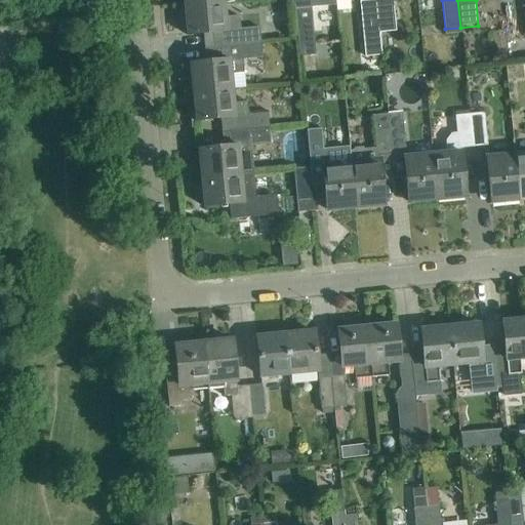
[(375,3),(379,36),(396,34),(393,1),(375,3)]
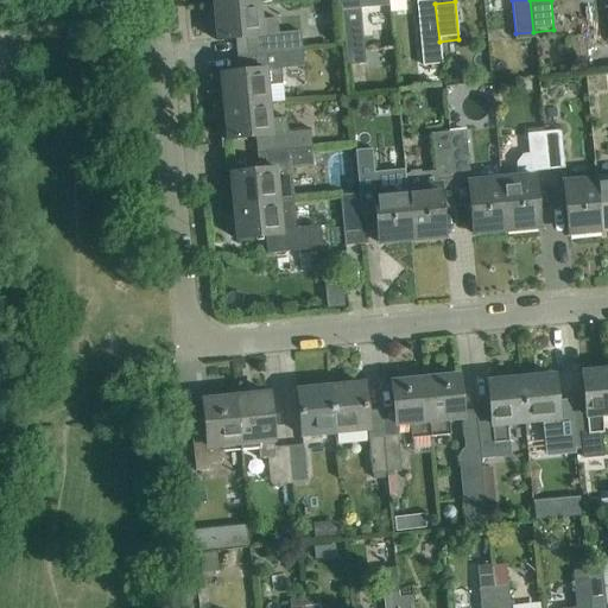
[(259,4),(214,8),(216,42),(246,38),(247,55),(302,50),(301,32),(279,33),(277,18),(261,20),(259,4)]
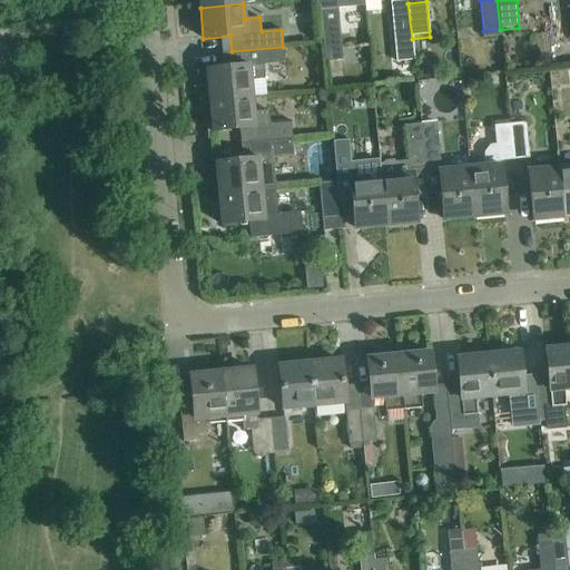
[(412,39),(408,3),(392,6),(397,65),(414,64),(412,39)]
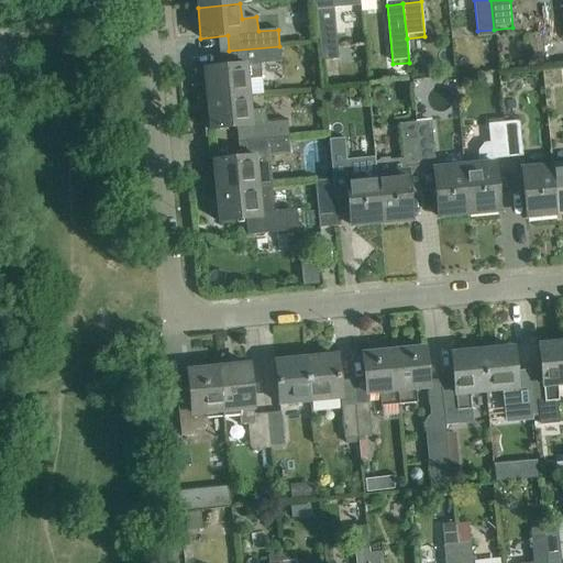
[(319,39),(335,36),(333,11),(316,12),(319,39)]
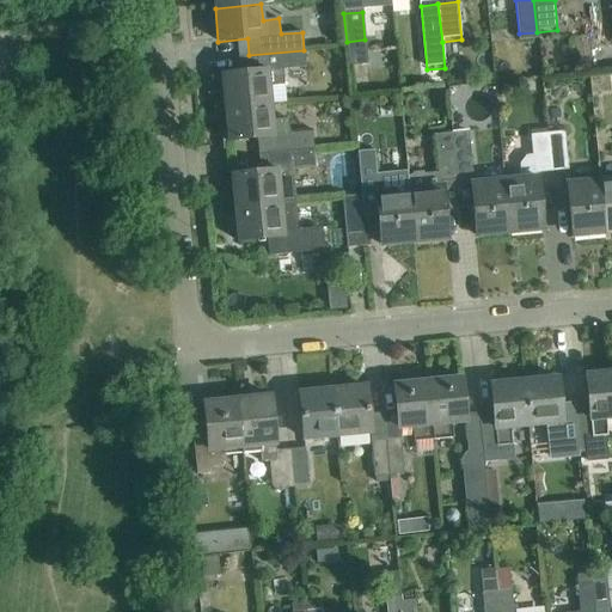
[(368,13),(369,37),(393,36),(392,12),(368,13)]
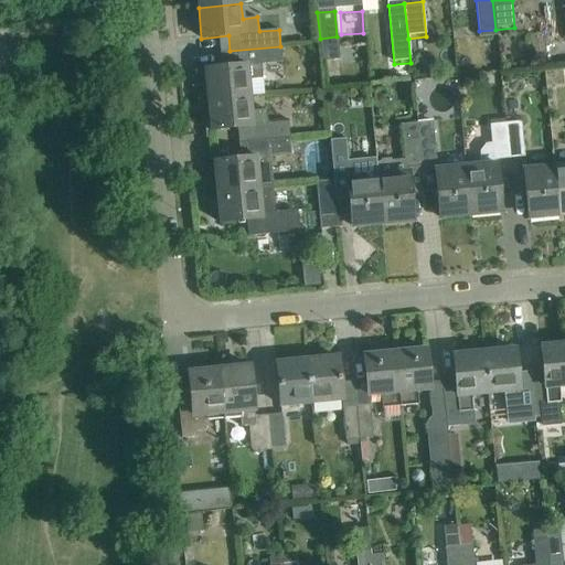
[(337,36),(320,39),(322,65),(339,63),(337,36)]
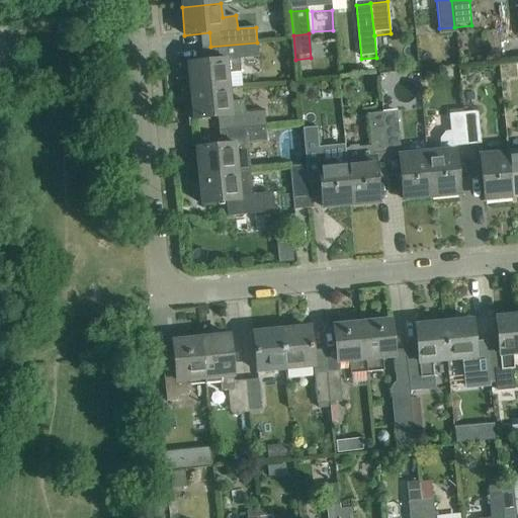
[(257,42),(210,47),(212,61),(187,64),(190,91),(230,87),(227,61),(258,57),(257,42)]
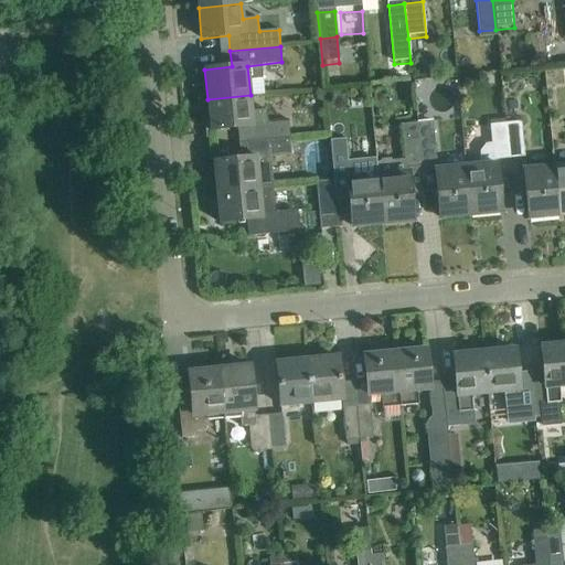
[(252,110),(251,95),(208,99),(211,130),(237,128),(240,144),(289,138),(288,121),(268,124),(267,109),(252,110)]
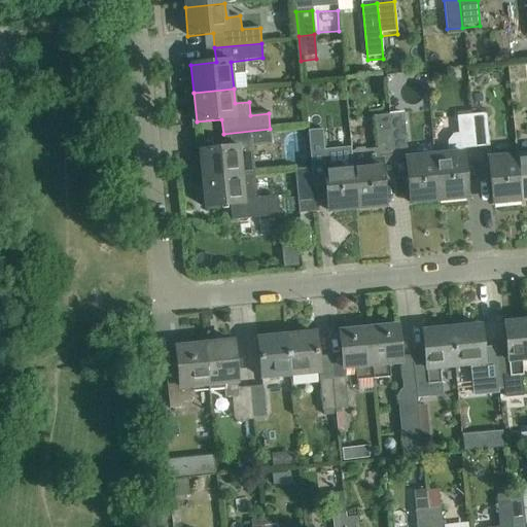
[(486,113),(471,114),(475,147),(489,146),(486,113)]
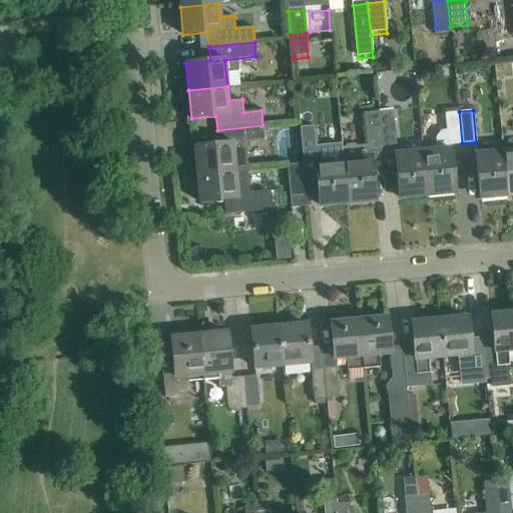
[(382,150),(379,119),(378,111),(365,112),(368,151),(382,150)]
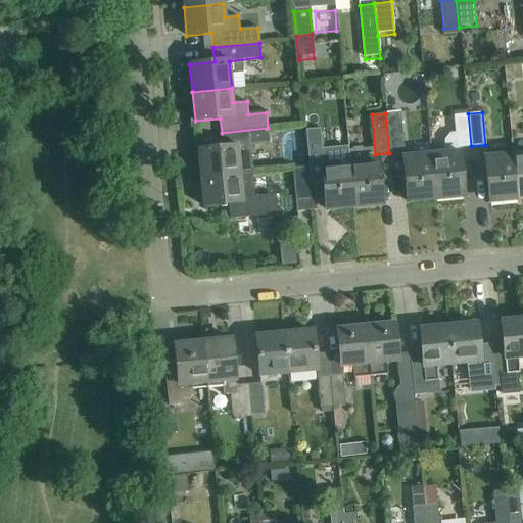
[(471,146),(468,113),(454,115),(457,147),(471,146)]
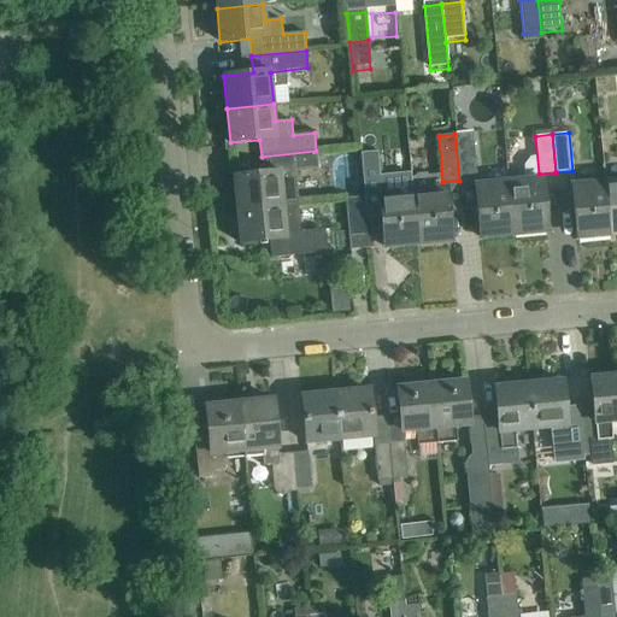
[(472,142),(456,144),(459,181),(476,180),(472,142)]
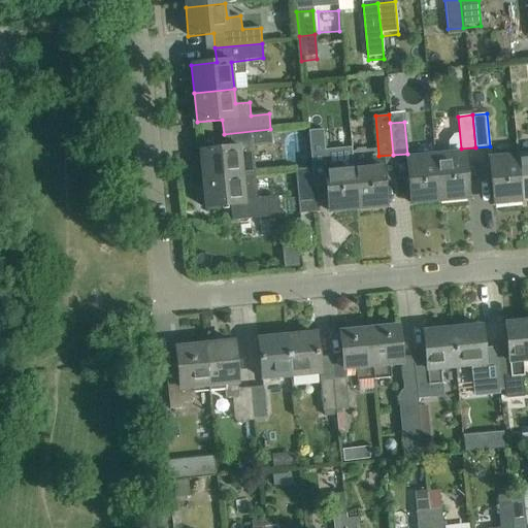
[(270,129),(224,134),(225,149),(199,151),(202,179),(256,174),(253,146),(272,144),(270,129)]
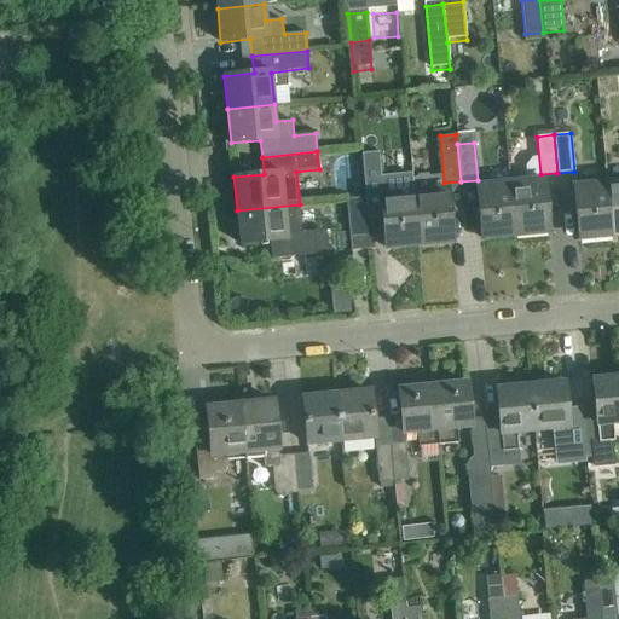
[(382,190),(379,152),(360,154),(364,191),(382,190)]
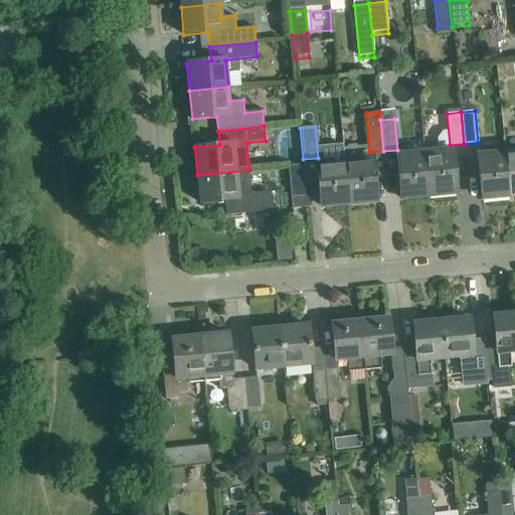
[(342,144),(317,147),(318,156),(318,158),(318,162),(343,160),(342,144)]
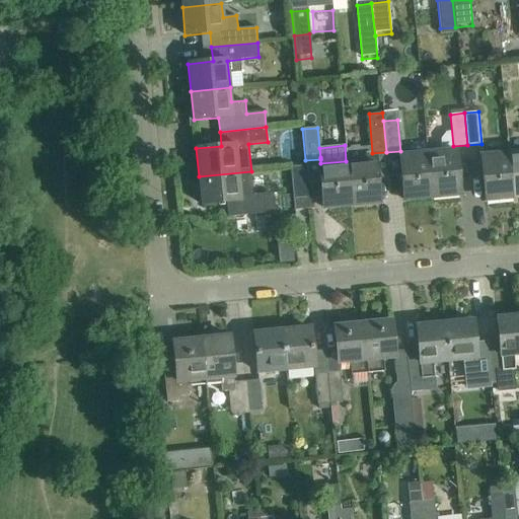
[(427,153),(431,198),(460,195),(455,150),(427,153)]
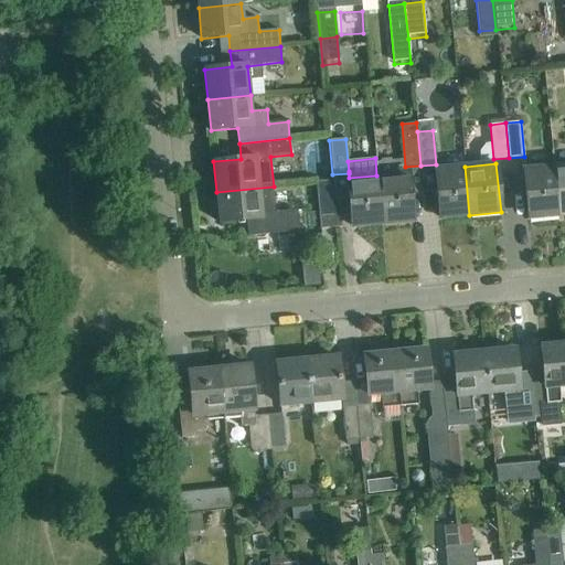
[(564,166),(554,167),(558,212),(564,210),(564,166)]
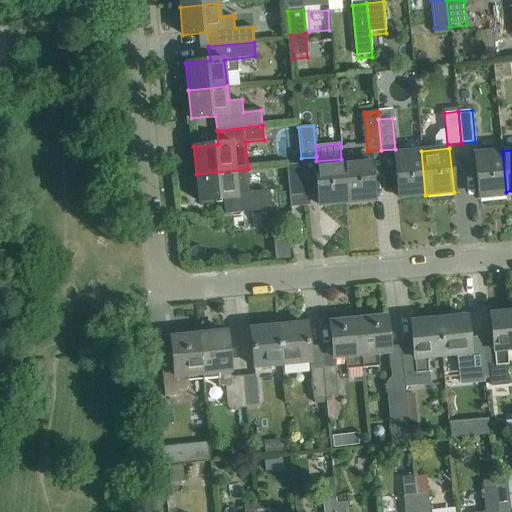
[(425,195),(421,151),(394,154),(398,197),(425,195)]
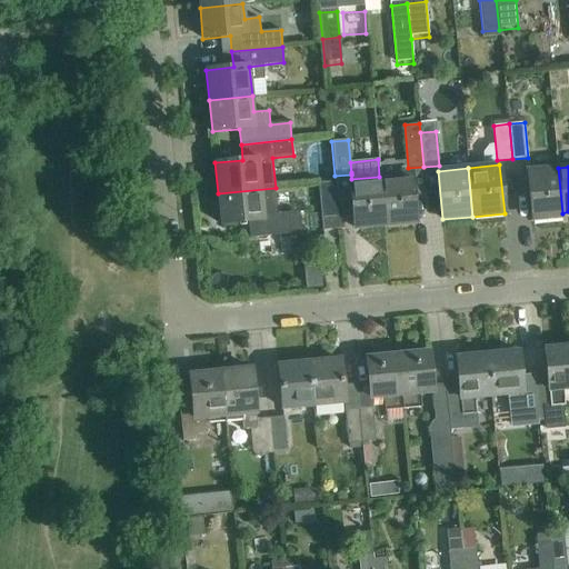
[(562,213),(558,168),(527,171),(531,219),(533,219),(533,216),(562,213)]
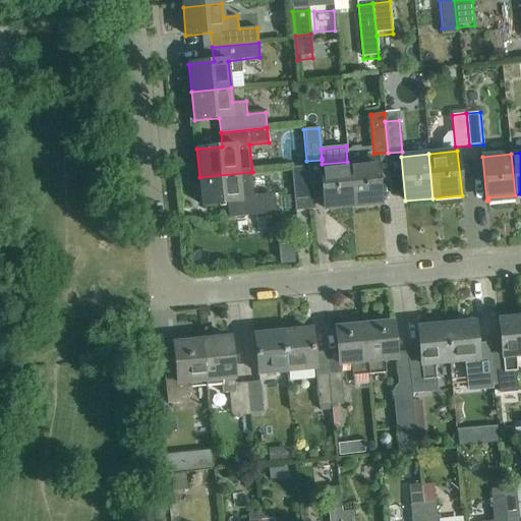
[(347,162),(351,203),(379,200),(380,204),(381,204),(377,159),(347,162)]
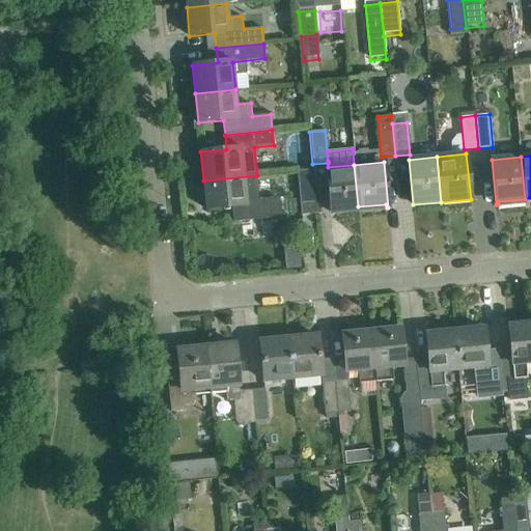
[(358,206),(354,165),(328,167),(326,167),(330,213),(332,213),(332,210),(358,206)]
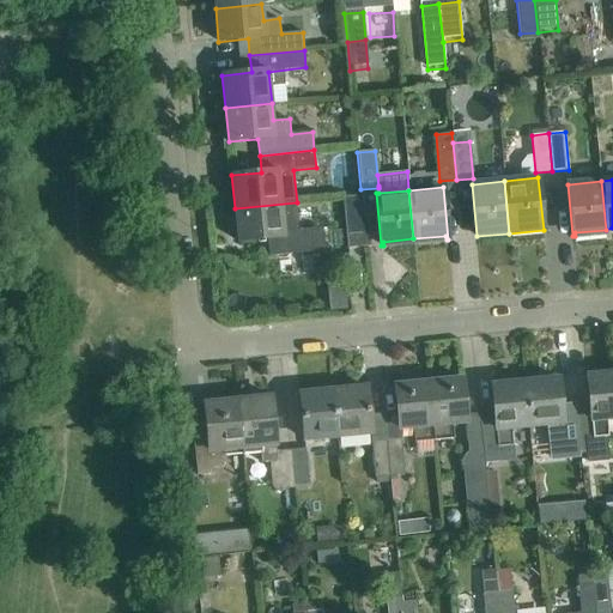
[(365,244),(360,196),(344,199),(347,246),(365,244)]
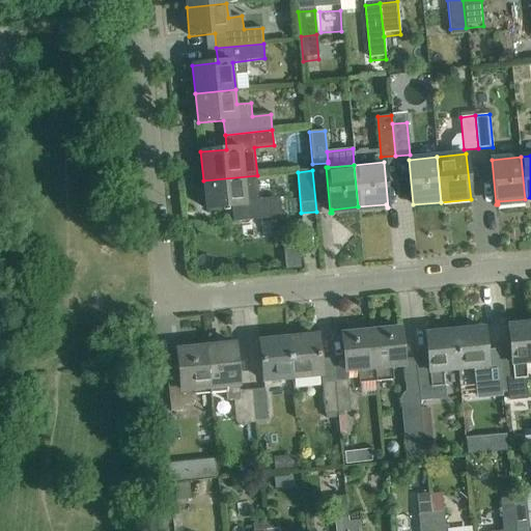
[(257,175),(203,180),(206,210),(231,206),(233,222),(281,218),(279,197),(259,199),(257,175)]
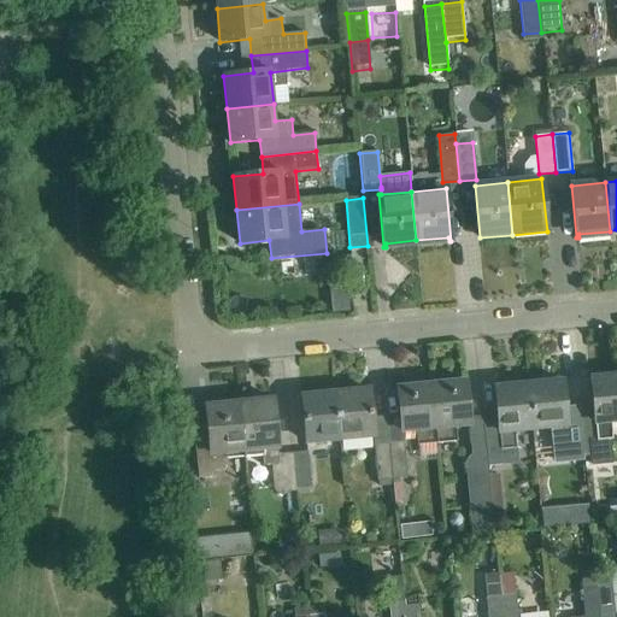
[(593,405),(579,406),(583,457),(599,456),(600,469),(615,468),(610,422),(616,421),(616,375),(591,378),(593,405)]
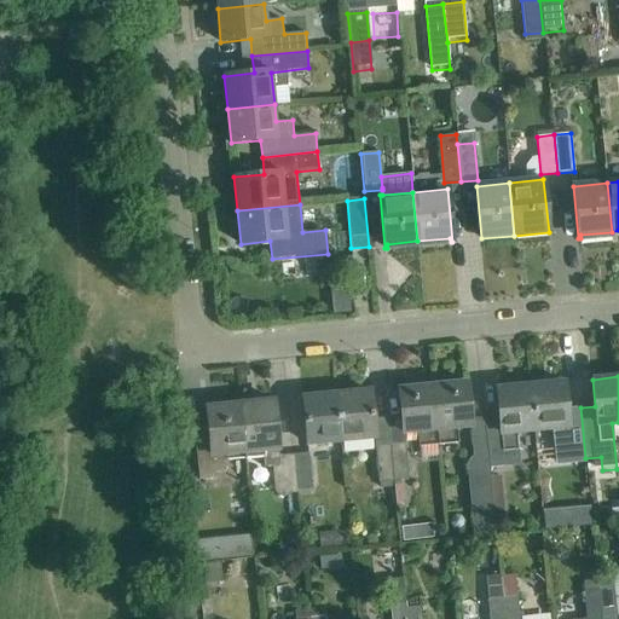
[(487,461),(484,418),(470,420),(467,382),(433,386),(438,444),(457,443),(456,428),(470,427),(473,457),(473,462),(487,461)]
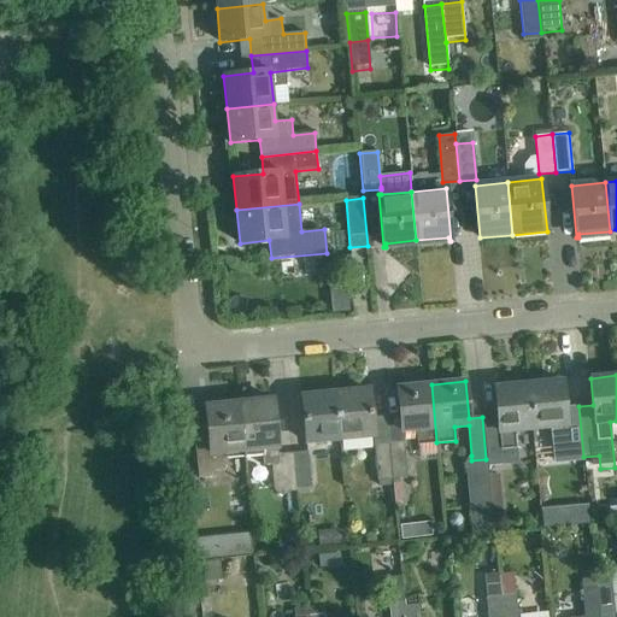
[(583,457),(579,406),(564,409),(562,381),(528,385),(532,429),(550,427),(553,460),(583,457)]
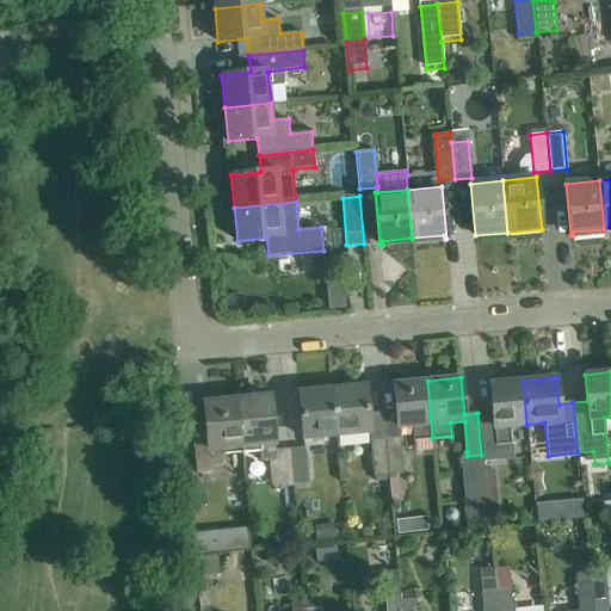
[(396,411),(382,412),(384,440),(400,439),(399,429),(412,427),(413,440),(432,438),(427,381),(394,384),(396,411)]
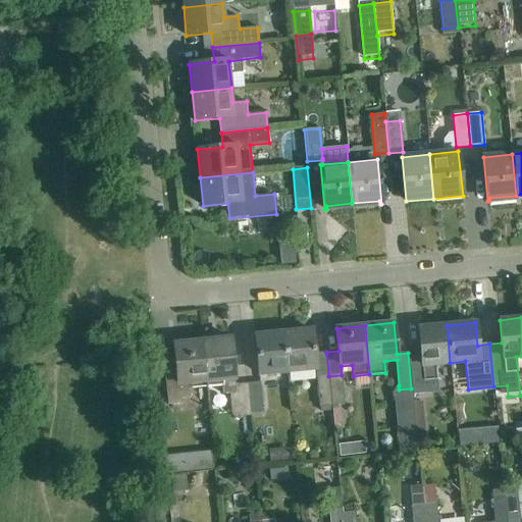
[(421,351),(408,353),(411,388),(412,395),(413,395),(437,393),(434,364),(450,363),(447,325),(418,328),(421,351)]
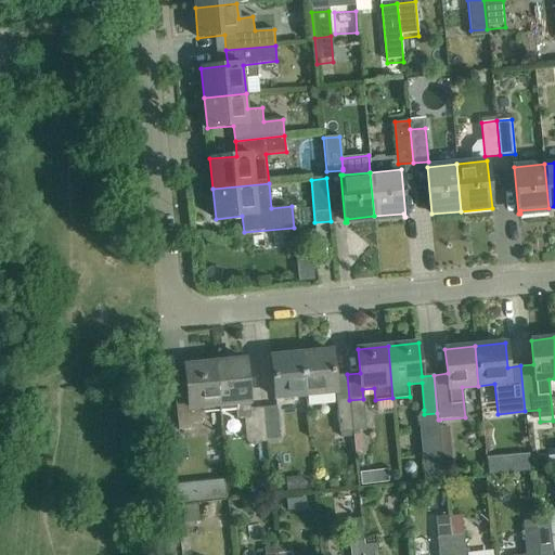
[(332,351),(301,355),(305,396),(336,392),(336,401),(349,400),(347,374),(334,376),(332,351)]
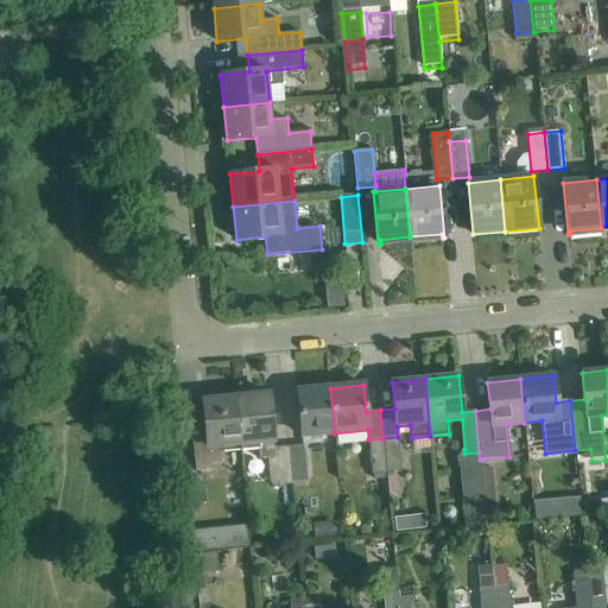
[(334,434),(330,388),(297,391),(302,436),(334,434)]
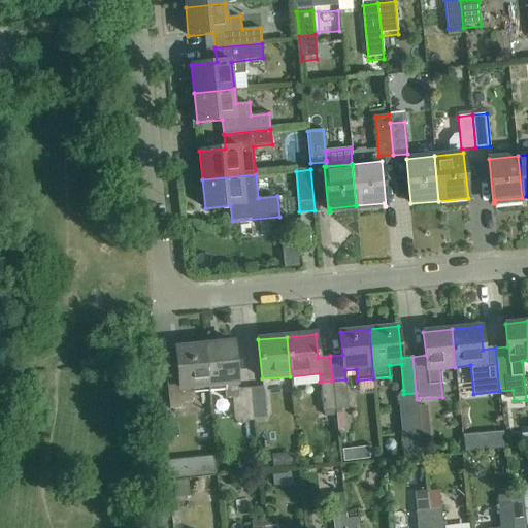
[(233,342),(204,344),(208,386),(224,385),(225,399),(238,398),(240,423),(254,421),(253,420),(250,389),(248,368),(236,369),(233,342)]
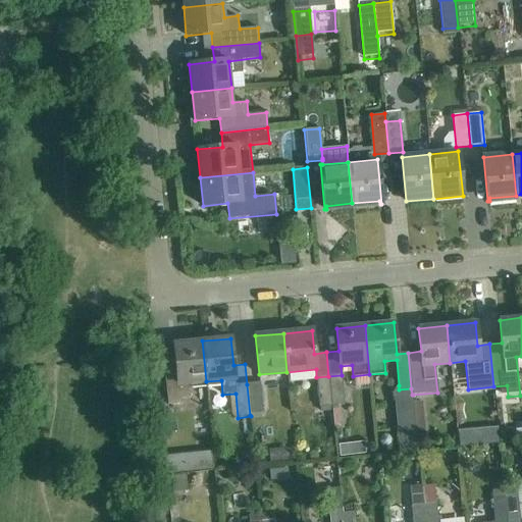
[(206,381),(202,341),(173,344),(176,370),(164,371),(168,405),(180,404),(179,399),(193,398),(191,383),(206,381)]
